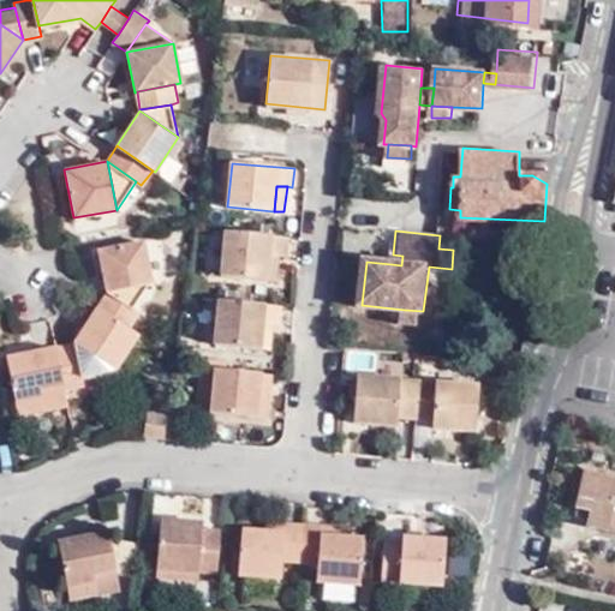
[(287,255),(288,237),(224,232),(220,276),(267,281),(269,253),(280,255),(287,255)]
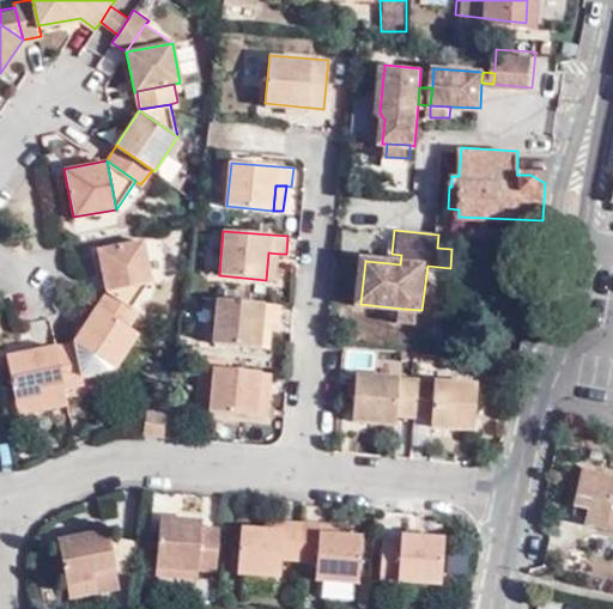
[(96,247),(105,290),(149,279),(140,238),(96,247)]
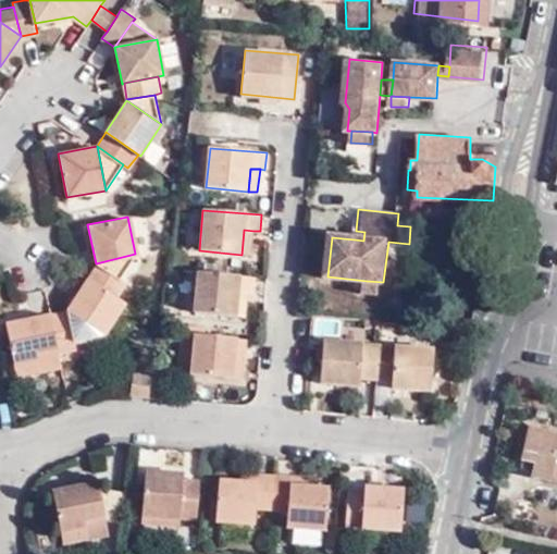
[(244,230),(242,255),(250,256),(254,231),(244,230)]
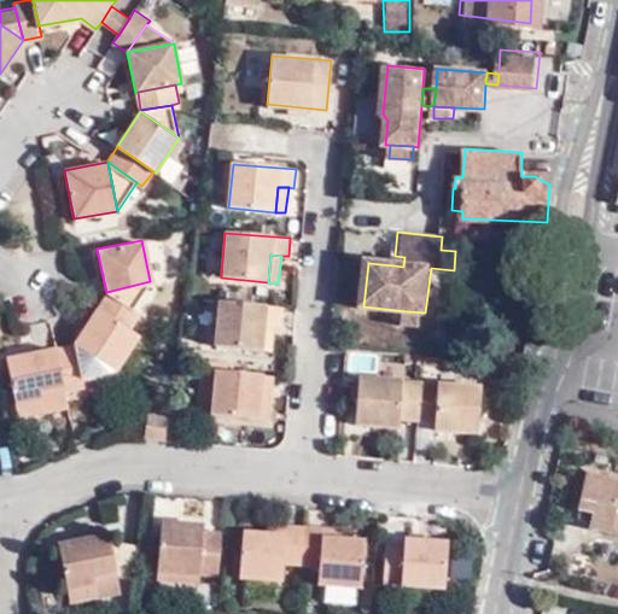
[(404,257),(395,256),(394,265),(403,267),(404,257)]
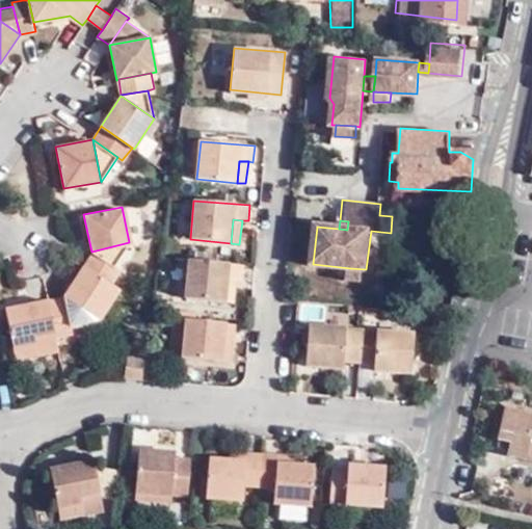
[(129,242),(91,252),(115,266),(129,242)]
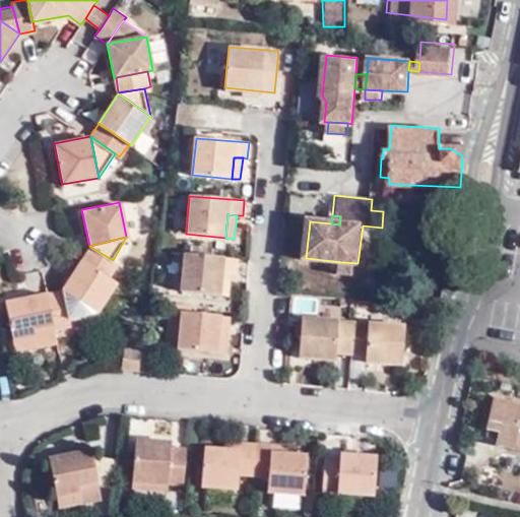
[(81,258),(109,276),(117,264),(113,260),(89,246),(81,258)]
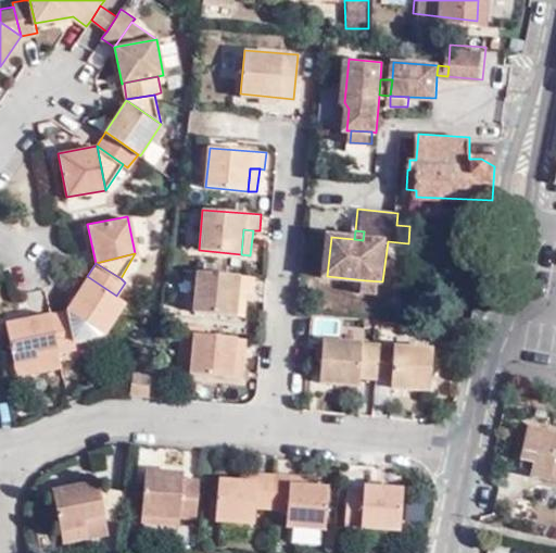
[(254,276),(197,271),(192,311),(237,315),(239,292),(248,293),(253,294),(254,276)]
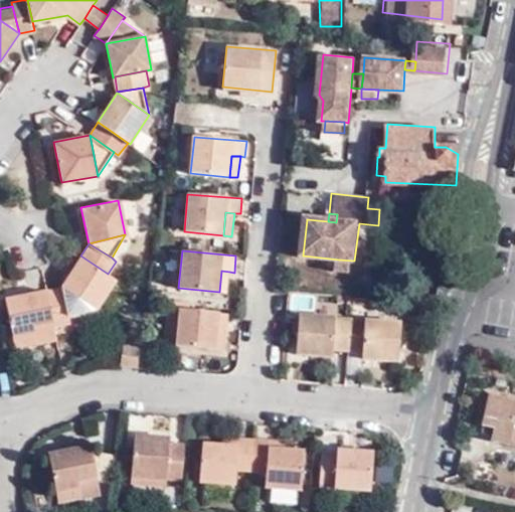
[(99,307),(117,280),(108,274),(80,256),(62,284),(97,307),(99,307)]
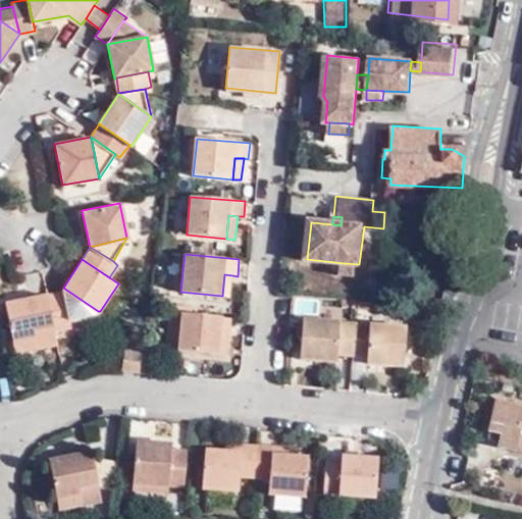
[(358,274),(359,264),(344,263),(343,273),(358,274)]
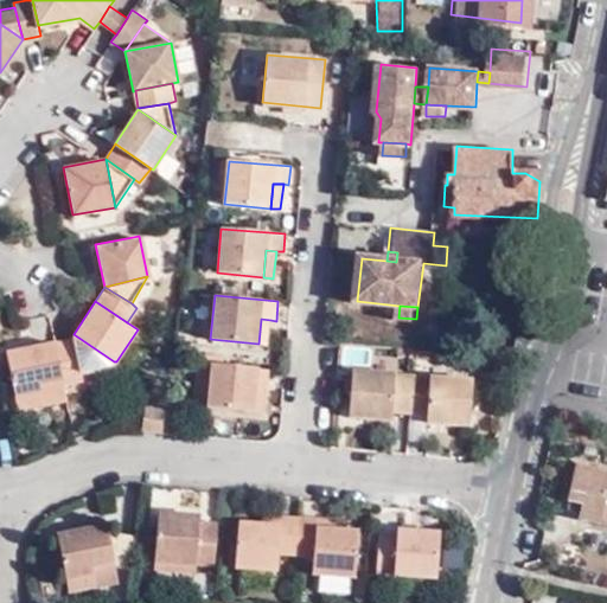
[(261,319),(259,344),(267,345),(270,320),(261,319)]
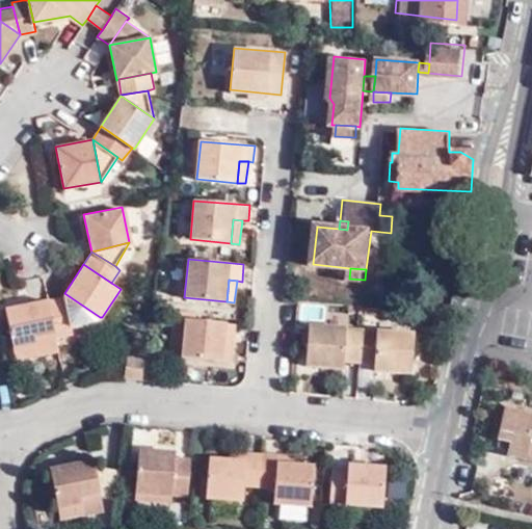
[(63,293),(47,296),(55,333),(72,329),(71,323),(63,293)]
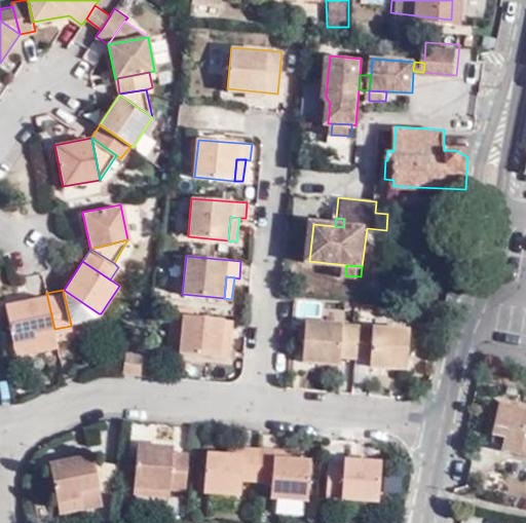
[(70,320),(99,313),(64,290),(63,290),(70,320)]
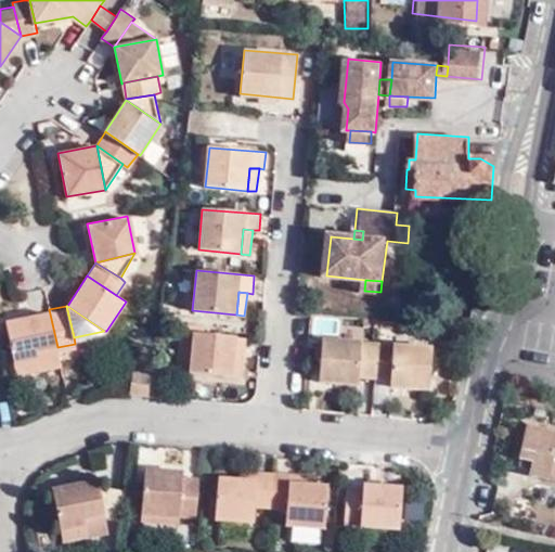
[(57,347),(49,309),(5,319),(12,360),(36,356),(38,367),(60,362),(57,347)]
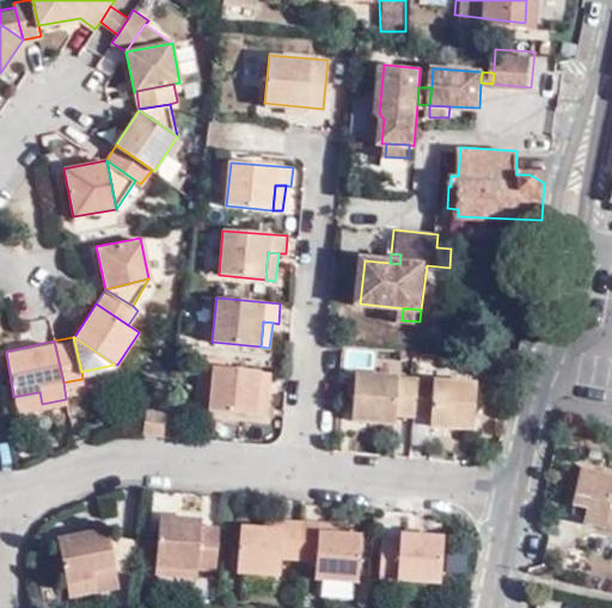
[(265,417),(270,373),(199,366),(197,386),(210,387),(208,411),(265,417)]
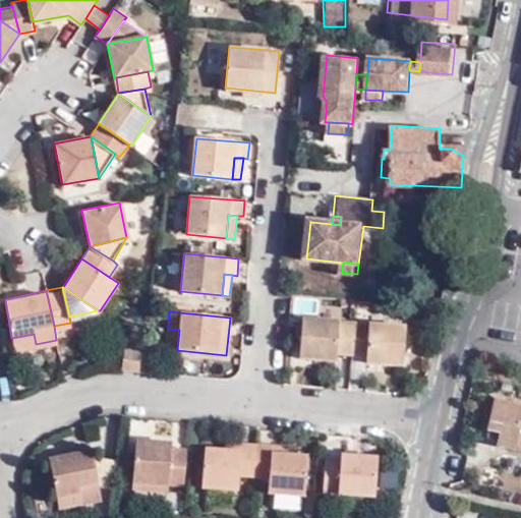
[(352,352),(354,321),(304,315),(300,354),(337,358),(337,351),(352,352)]
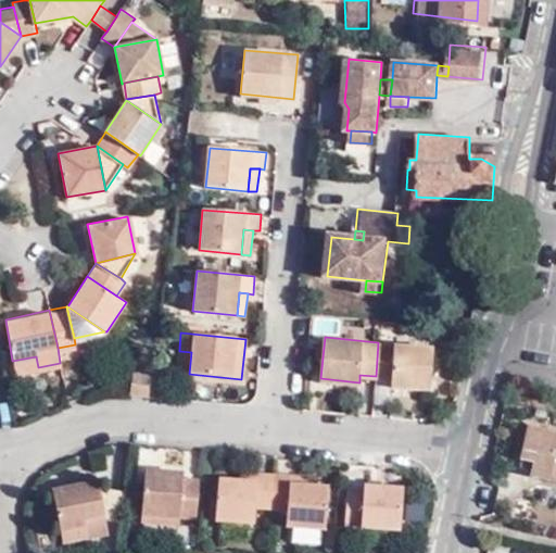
[(434,347),(378,342),(376,376),(392,377),(392,386),(431,388),(434,347)]
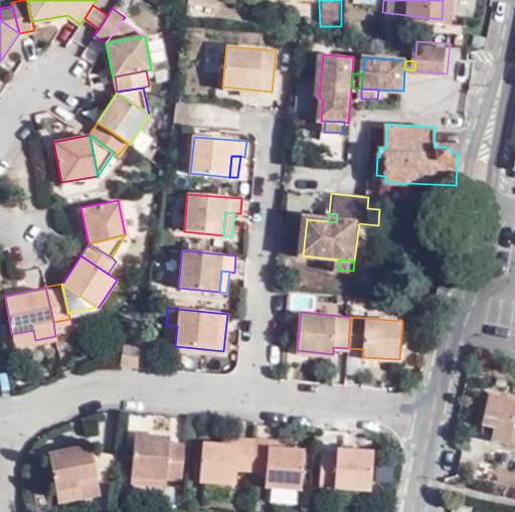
[(177,326),(166,325),(164,345),(175,346),(177,326)]
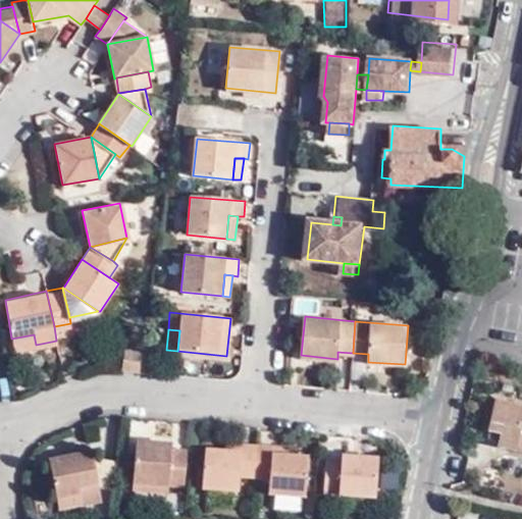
[(34,334),(11,339),(13,350),(36,345),(34,334)]
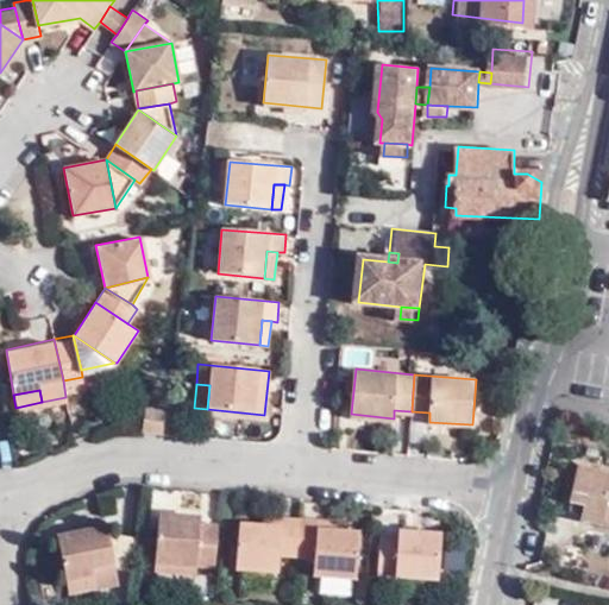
[(143,433),(162,434),(165,409),(146,409),(143,433)]
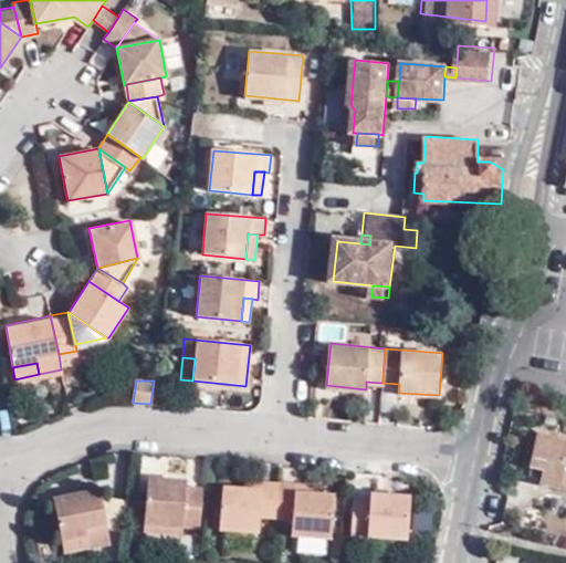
[(565,433),(535,426),(527,458),(545,462),(543,477),(565,481),(565,433)]
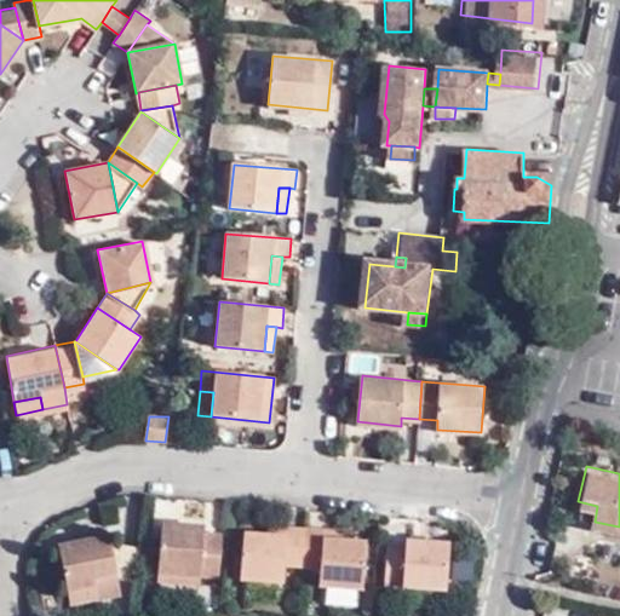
[(288,536),(290,527),(268,525),(267,535),(288,536)]
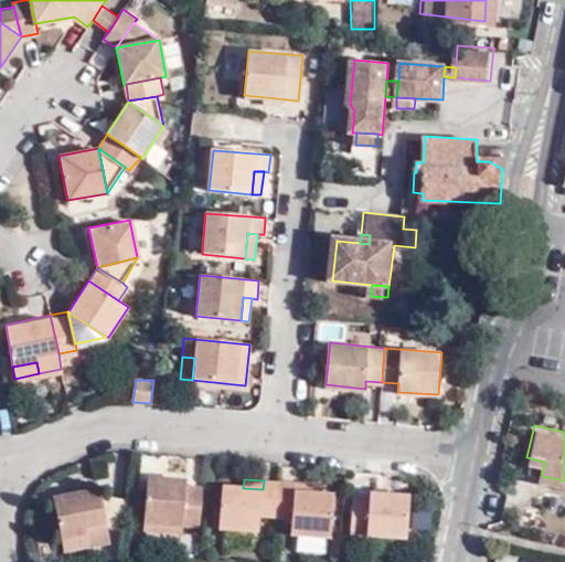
[(278,515),(280,481),(264,480),(263,489),(243,488),(223,487),(220,530),(259,531),(260,513),(278,515)]
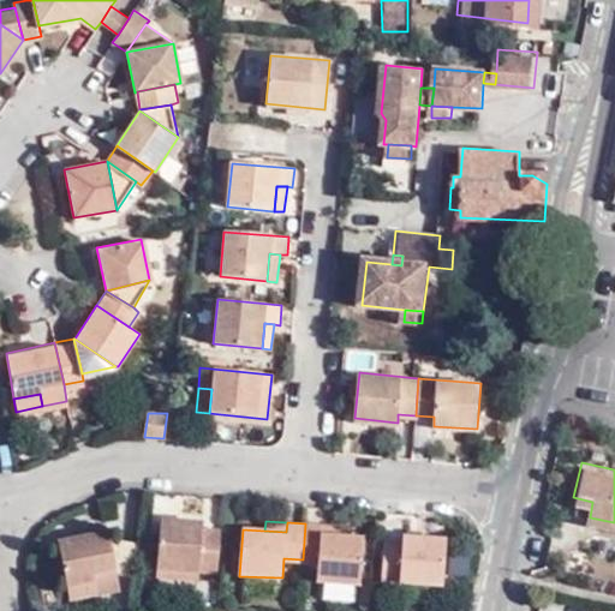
[(203,526),(162,523),(159,570),(219,575),(222,533),(203,532),(203,526)]
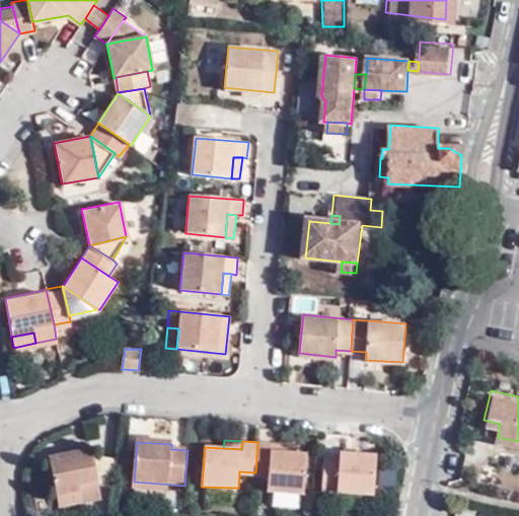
[(273,442),(257,442),(255,472),(255,474),(269,475),(268,492),(303,494),(306,454),(287,452),(272,451),(273,442)]
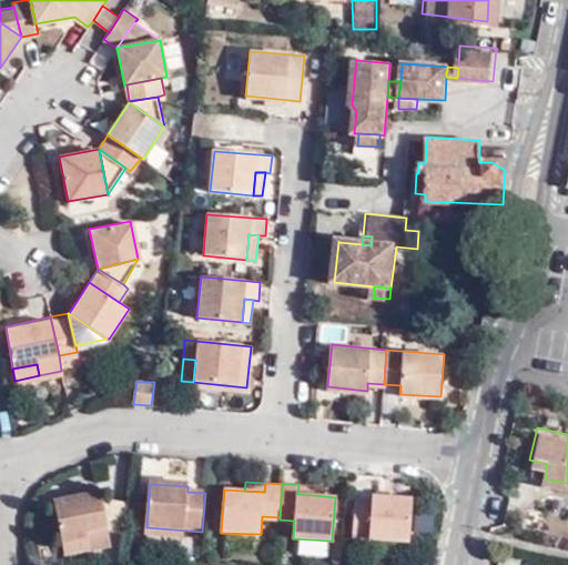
[(297,494),(314,495),(314,485),(298,484),(297,494)]
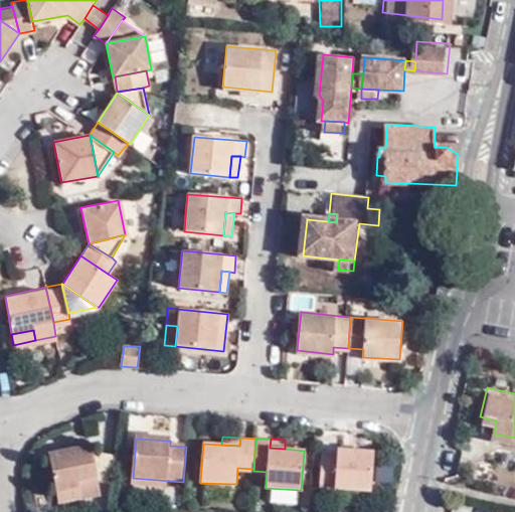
[(76,485),(79,496),(79,499),(101,494),(90,444),(48,452),(55,489),(76,485)]
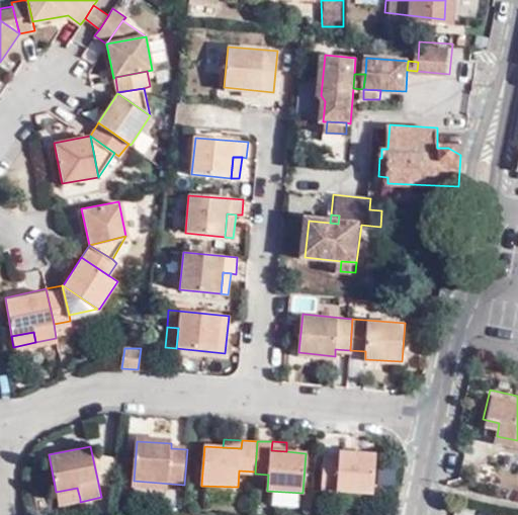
[(338,458),(323,458),(321,489),(371,493),(374,456),(373,453),(339,451),(338,458)]
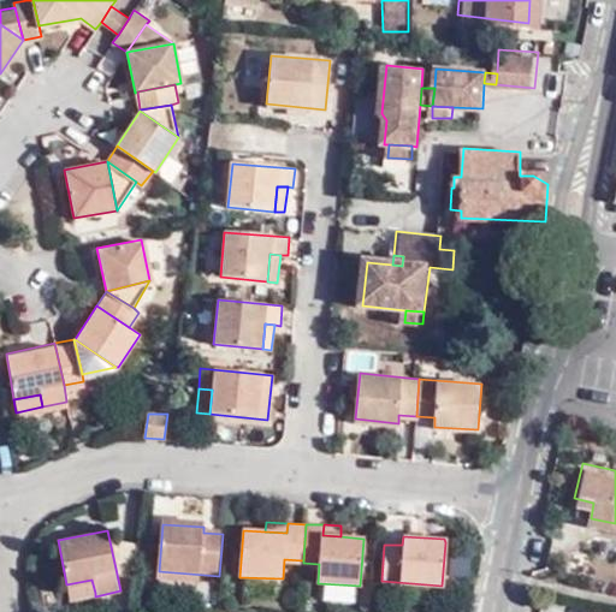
[(70,598),(95,593),(92,580),(66,584),(70,598)]
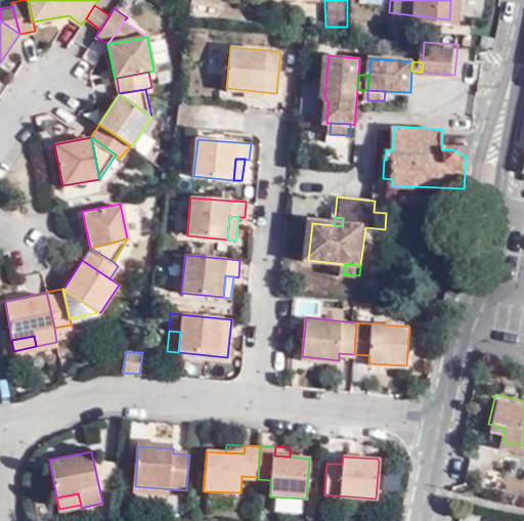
All buildings are outlined.
